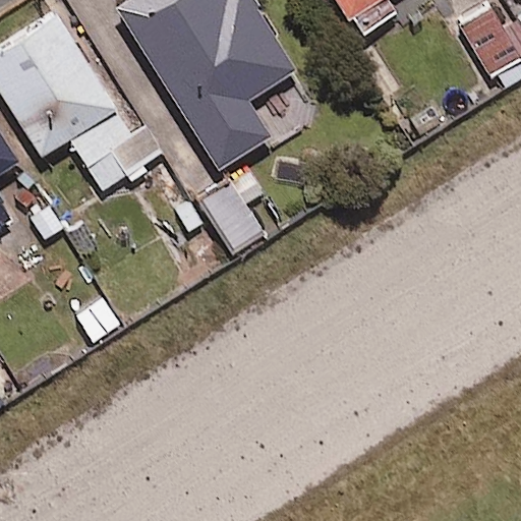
[(123,0),(117,4),(217,170),(270,138),(247,101),(295,71),(252,0),(123,0)]
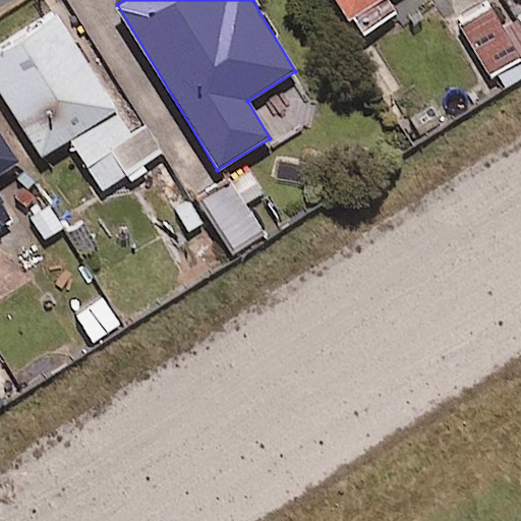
[(336,0),(359,37),(394,15),(383,0),(336,0)]
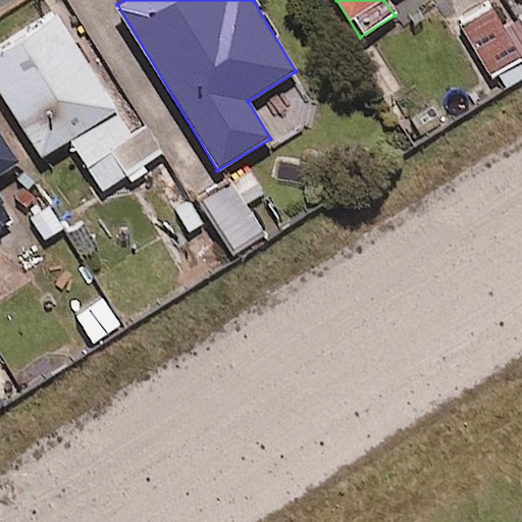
[(520,59),(488,3),(458,20),(489,76),(520,59)]
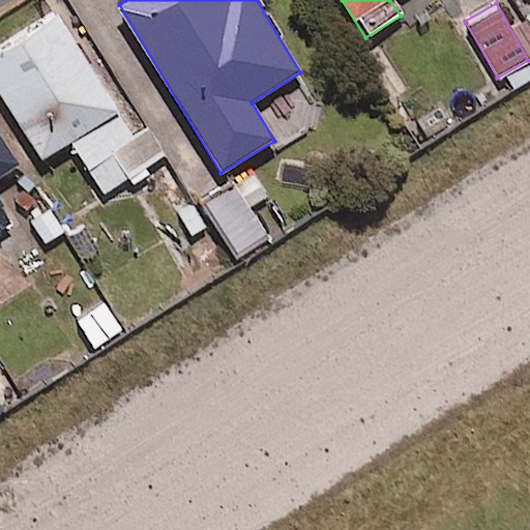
[(130,136),(56,12),(0,47),(0,93),(40,159),(70,141),(104,195),(164,157),(145,126),(130,136)]
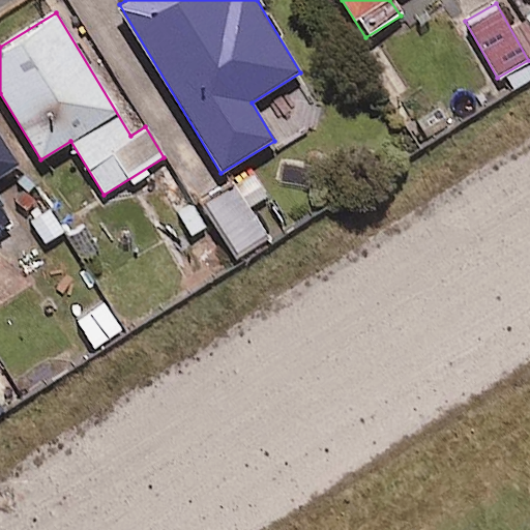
[(0,177),(19,166),(0,137),(0,230),(12,222),(0,202),(0,177)]
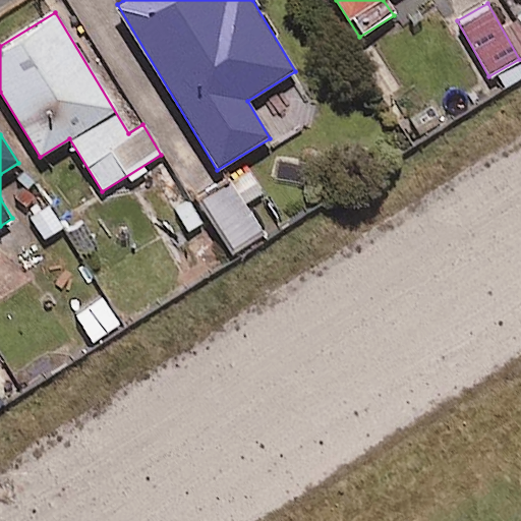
[(261,188),(245,170),(198,208),(235,251),(263,229),(241,204),(261,188)]
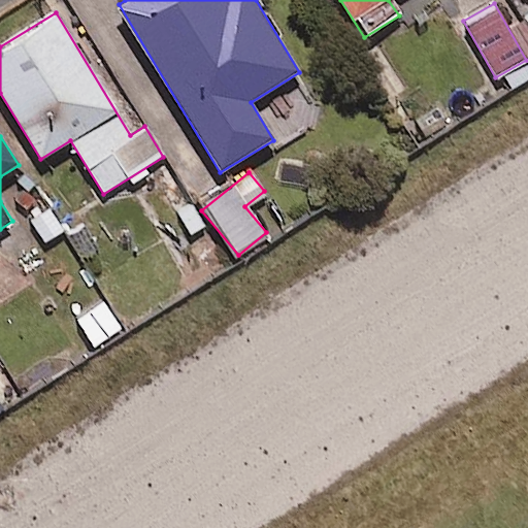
All buildings are outlined.
